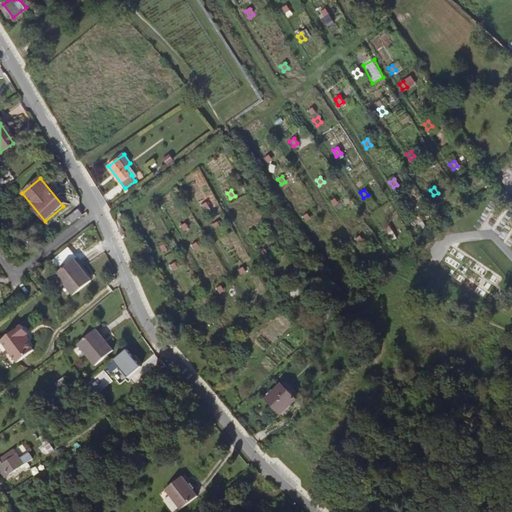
[(334,198),(329,201),(333,206),(337,204),(334,198)]
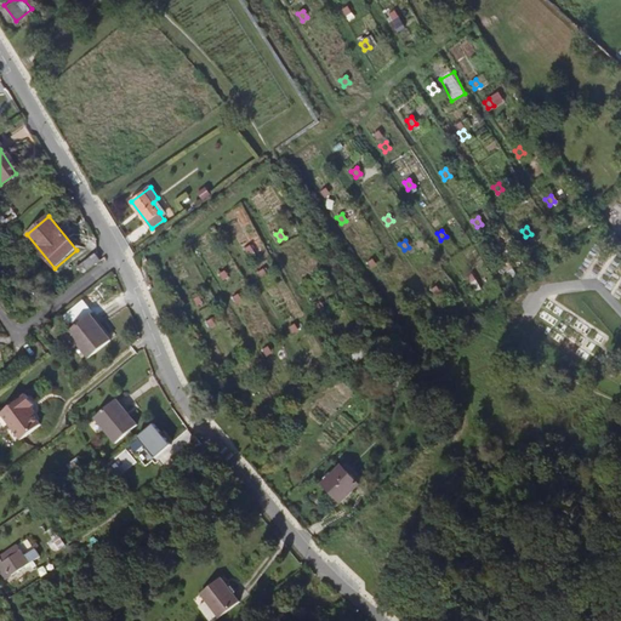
[(84,274),(101,260),(96,254),(78,267),(84,274)]
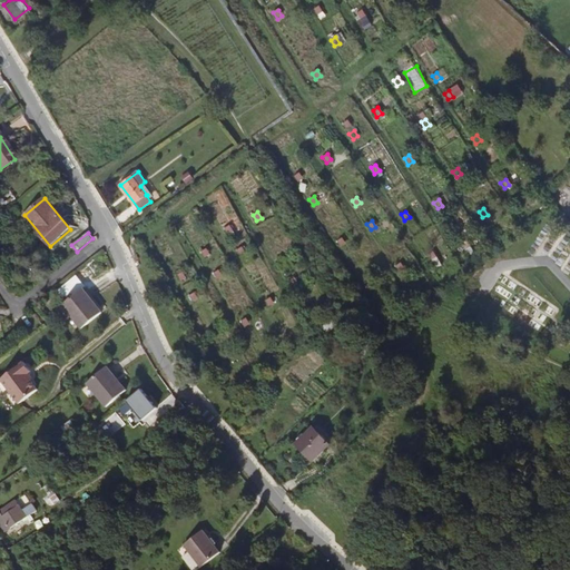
[(336,241),(340,247),(345,244),(342,237),(336,241)]
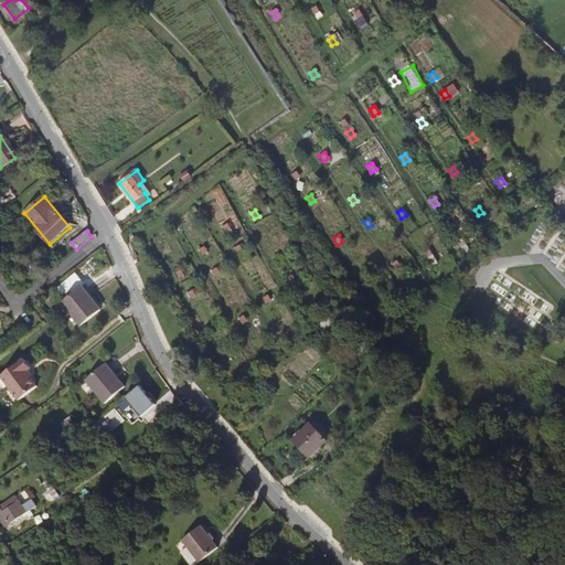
[(456,241),(459,247),(465,244),(460,238),(456,241)]
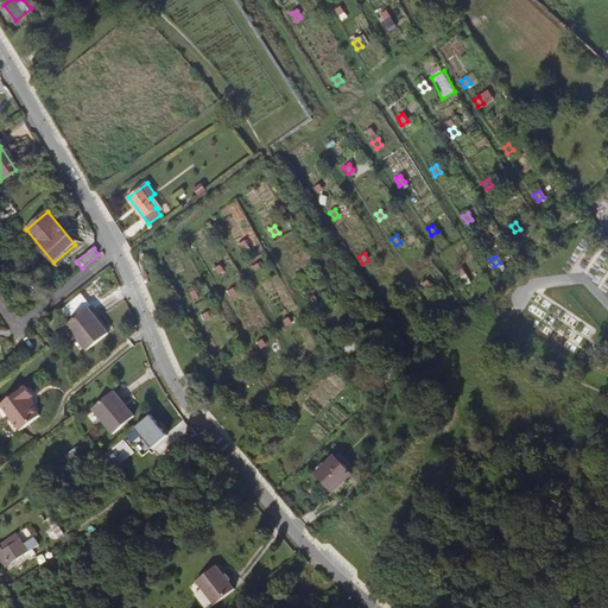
[(253,266),(257,273),(263,270),(258,263),(253,266)]
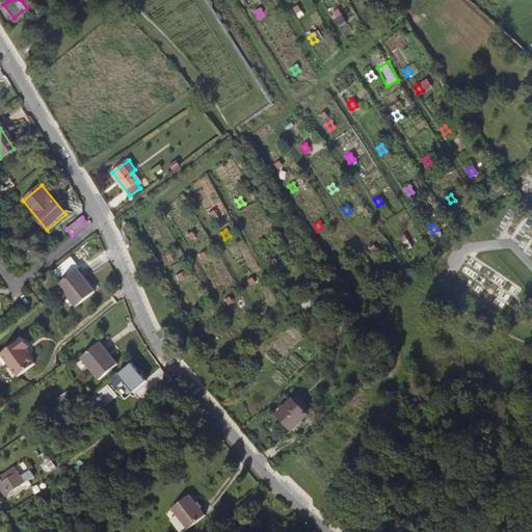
[(188,234),(191,239),(196,237),(192,231),(188,234)]
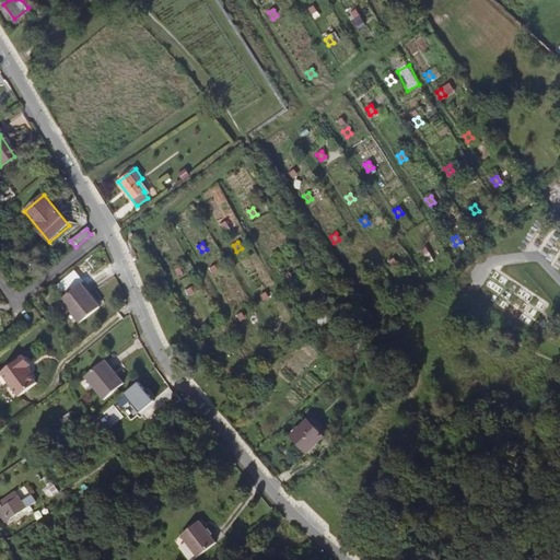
[(424,247),(419,249),(423,256),(428,253),(424,247)]
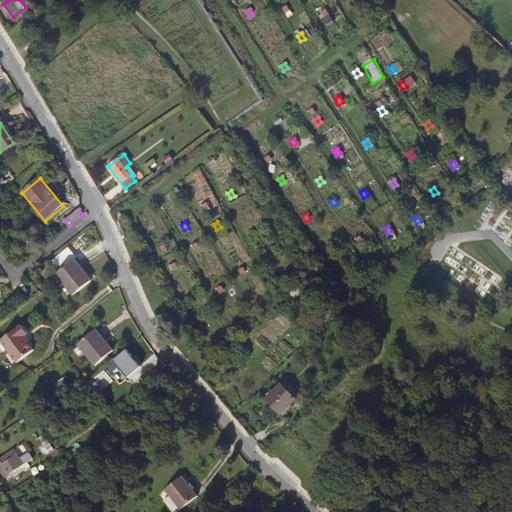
[(359,235),(354,238),(358,243),(362,241),(359,235)]
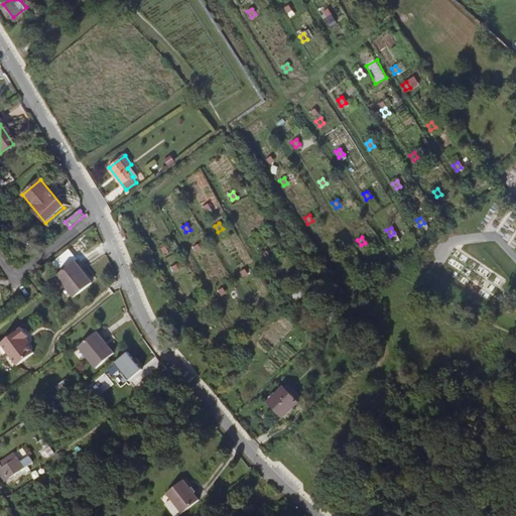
[(194,246),(197,252),(202,249),(198,243),(194,246)]
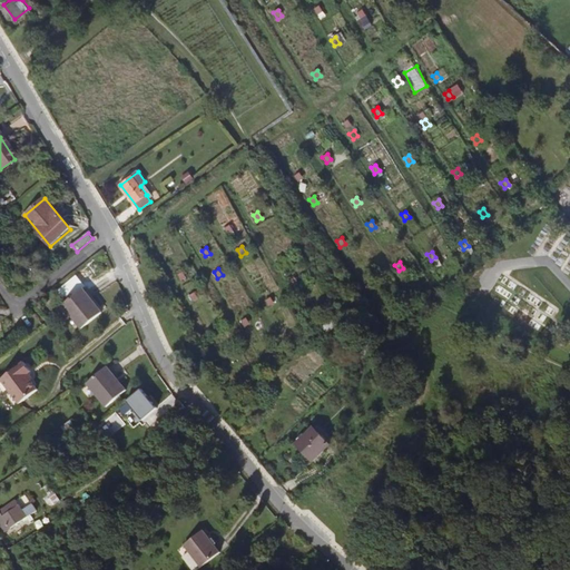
[(183,271),(178,274),(182,281),(187,277),(183,271)]
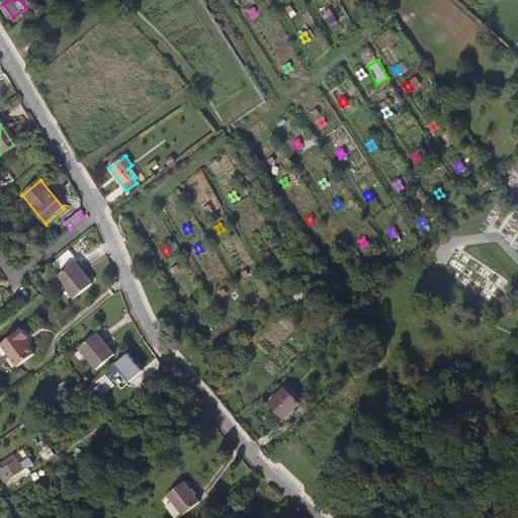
[(263,254),(266,260),(271,257),(267,252),(263,254)]
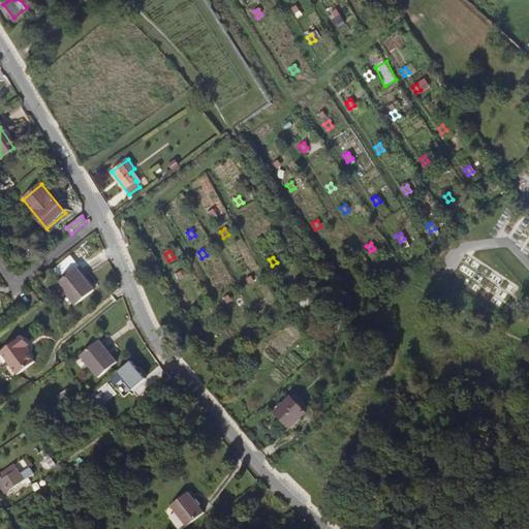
[(338,265),(342,270),(347,268),(343,261),(338,265)]
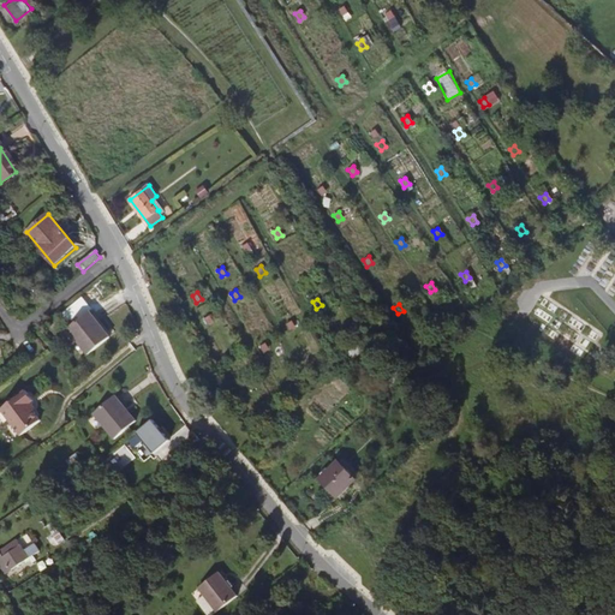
[(90,311),(88,312),(100,328),(102,327),(90,311)]
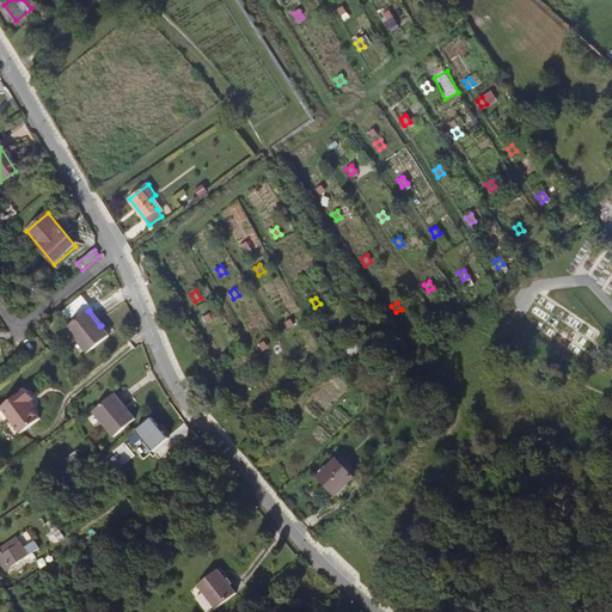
[(99,326),(87,311),(68,326),(89,353),(110,335),(102,325),(99,326)]
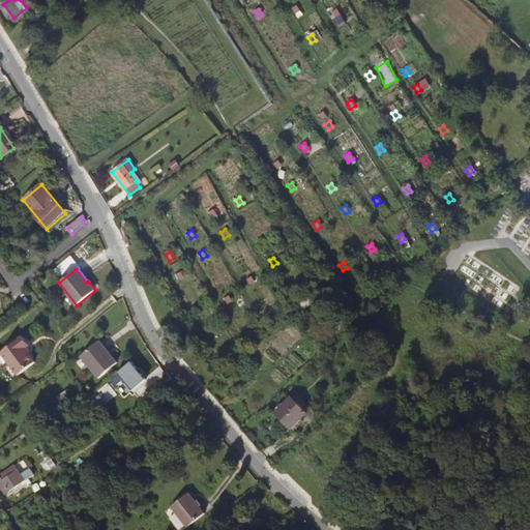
[(252,275),(246,278),(249,284),(255,282),(252,275)]
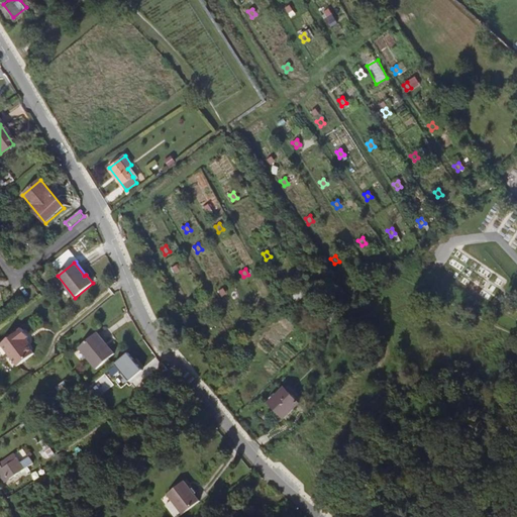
[(206,315),(201,318),(205,323),(209,321),(206,315)]
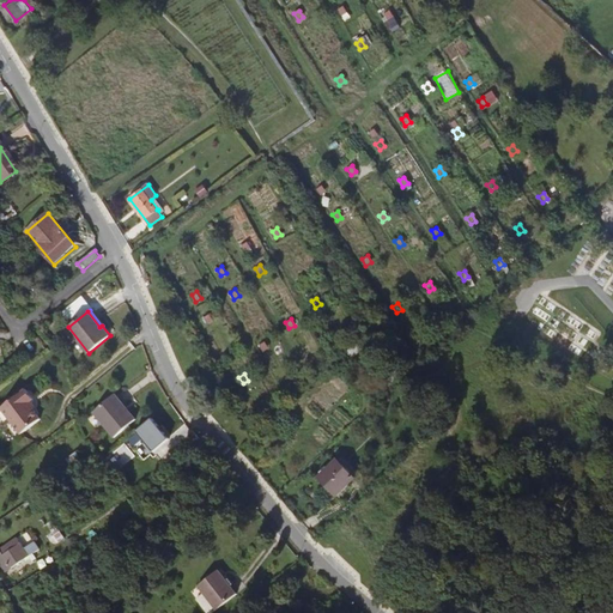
[(2,407),(8,416),(32,396),(26,389),(2,407)]
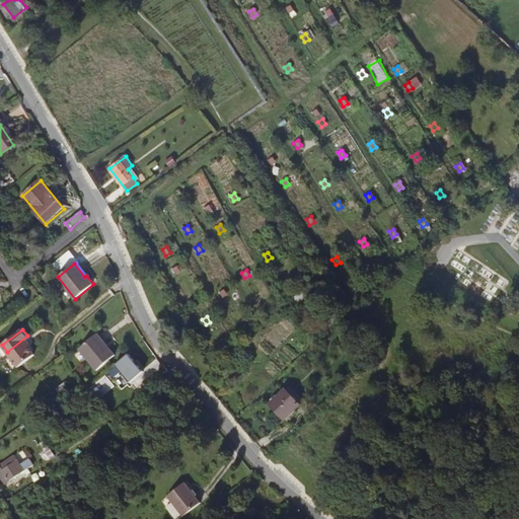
[(97,335),(80,349),(97,371),(116,356),(97,335)]
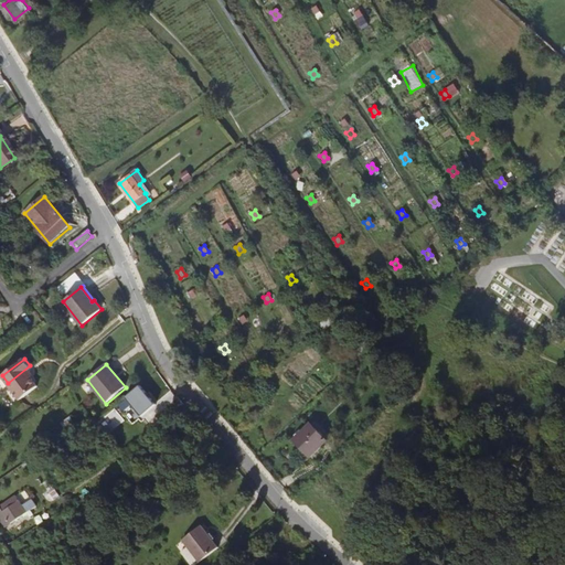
[(30,365),(8,383),(20,400),(38,386),(31,376),(34,373),(30,365)]
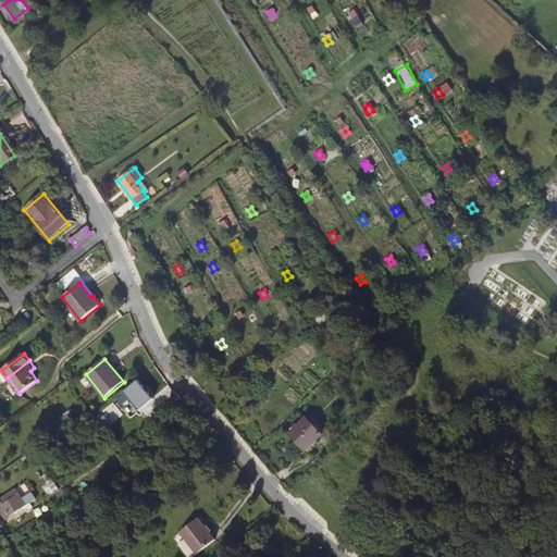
[(116,397),(131,417),(140,410),(141,412),(158,401),(141,380),(116,397)]
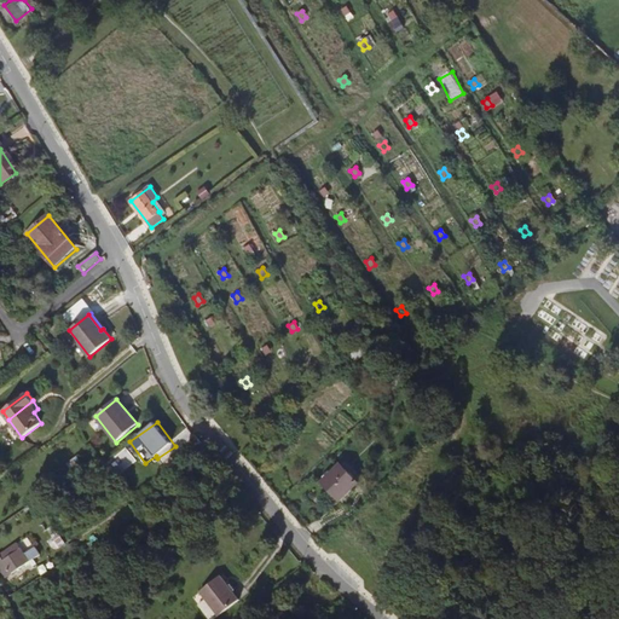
[(342,464),(323,482),(341,501),(359,482),(342,464)]
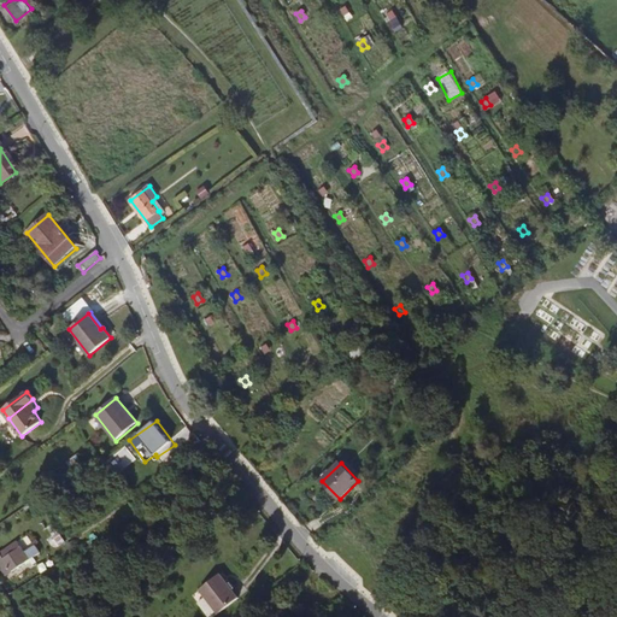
[(28,534),(0,552),(0,553),(12,573),(40,553),(28,534)]
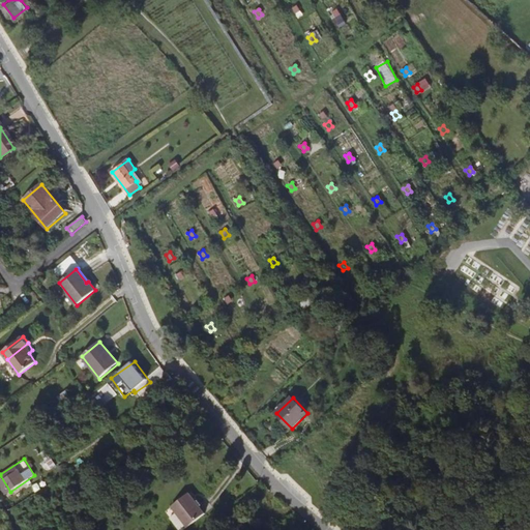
[(10,492),(0,475),(0,486),(5,494),(10,492)]
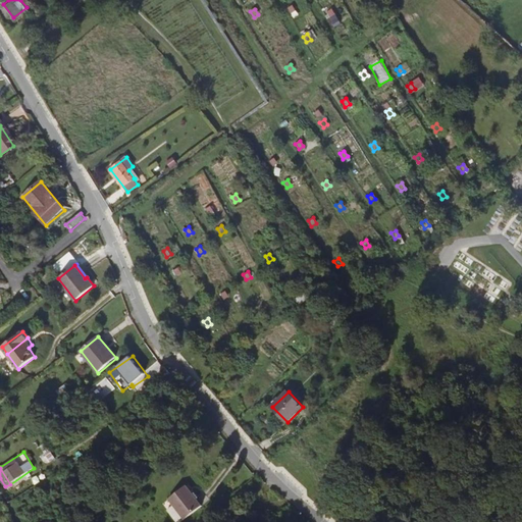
[(47,483),(42,485),(46,492),(47,491),(49,496),(55,491),(51,487),(53,486),(51,483),(48,485),(47,483)]
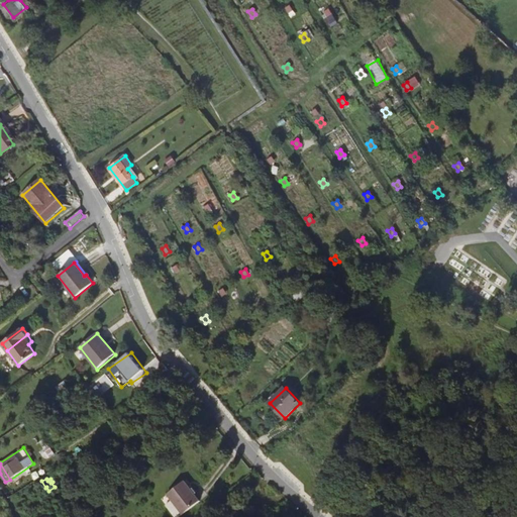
[(183,481),(166,494),(182,514),(199,501),(183,481)]
